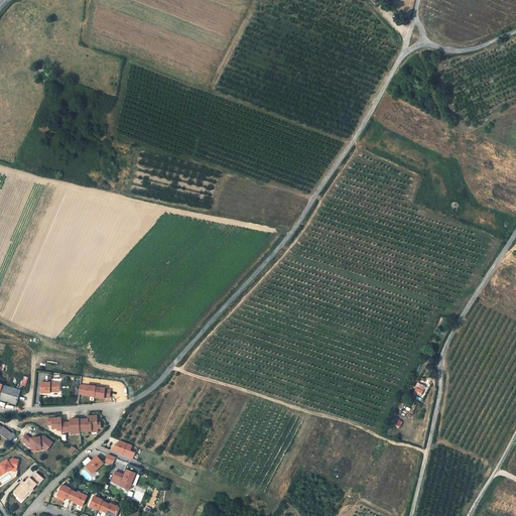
[(249,351),(244,355),(248,360),(253,356),(249,351)]
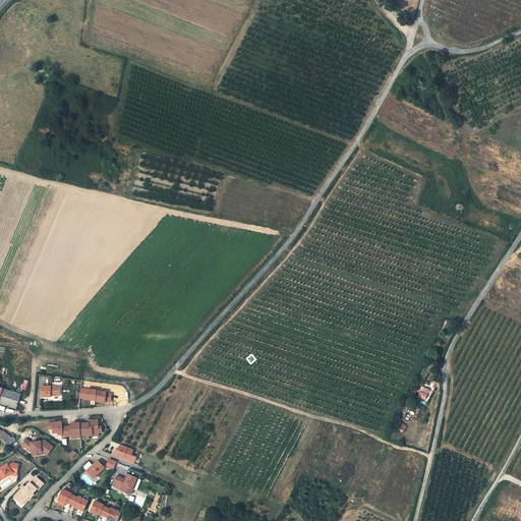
[(60,385),(42,386),(42,396),(51,396),(51,395),(60,395),(60,385)]
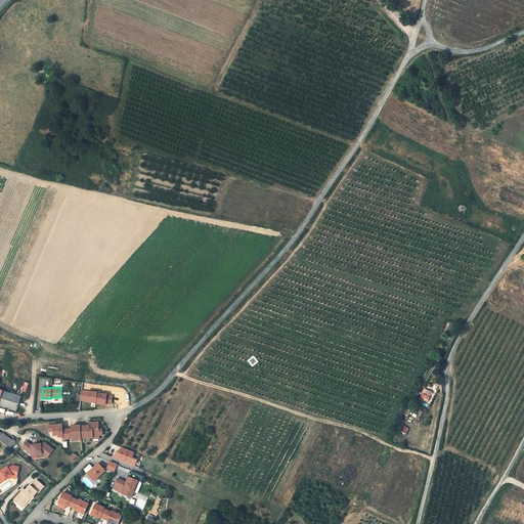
[(2,390),(0,389),(0,405),(15,411),(20,397),(2,390)]
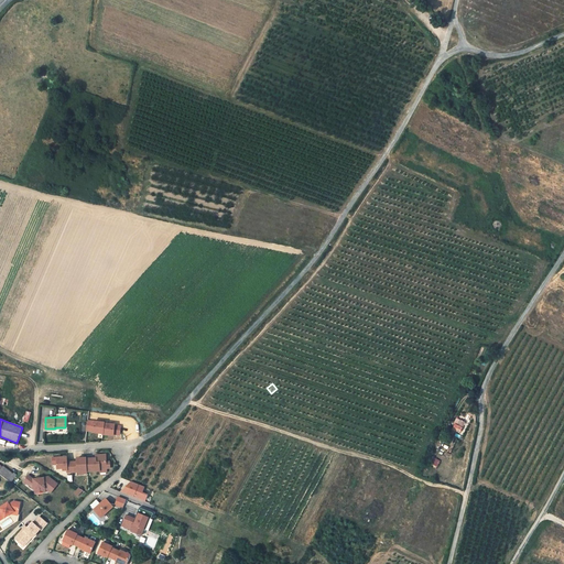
[(461,420),(457,425),(455,424),(453,429),(458,432),(464,421),(461,420)]
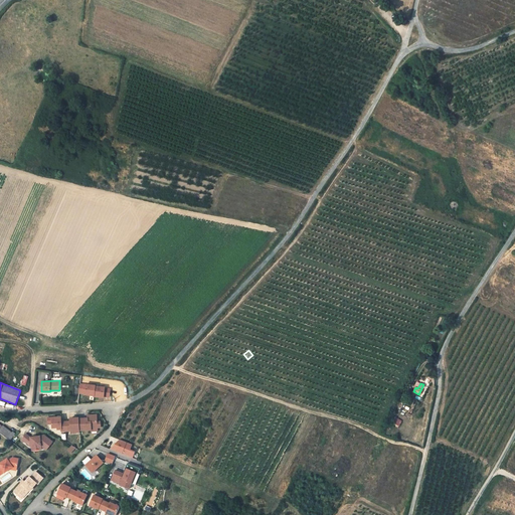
[(105,387),(95,386),(95,385),(80,384),(79,394),(94,395),(93,396),(104,397),(104,396),(109,397),(110,388),(105,388),(105,387)]
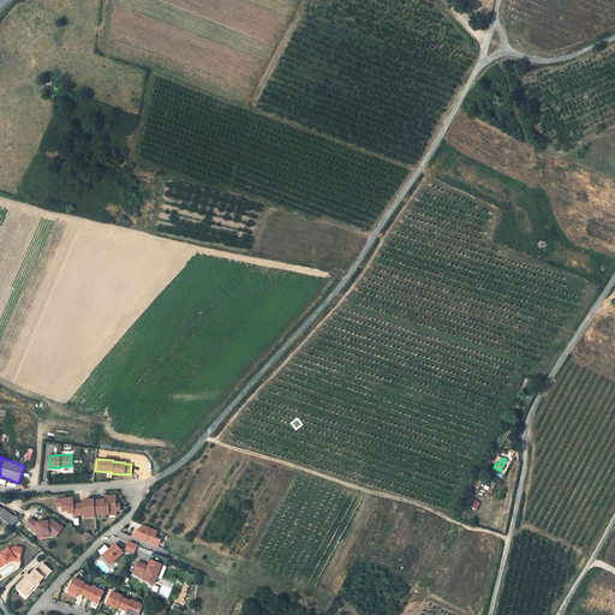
[(95,500),(94,500),(95,514),(95,513),(109,513),(108,509),(120,509),(119,502),(115,502),(115,495),(107,495),(107,499),(105,499),(95,500)]
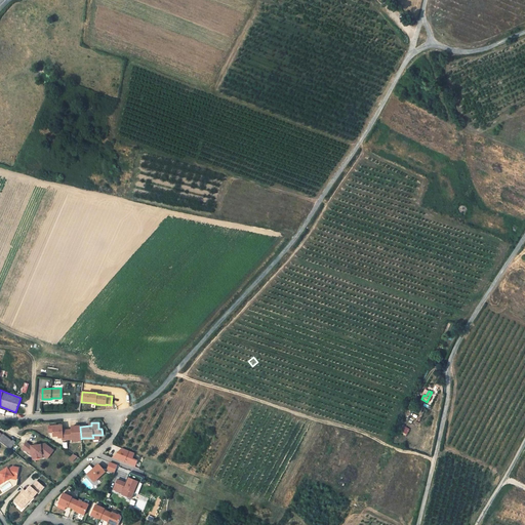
[(62,426),(48,427),(49,433),(53,432),(53,436),(58,436),(58,438),(63,438),(63,440),(67,440),(67,430),(63,430),(62,426)]
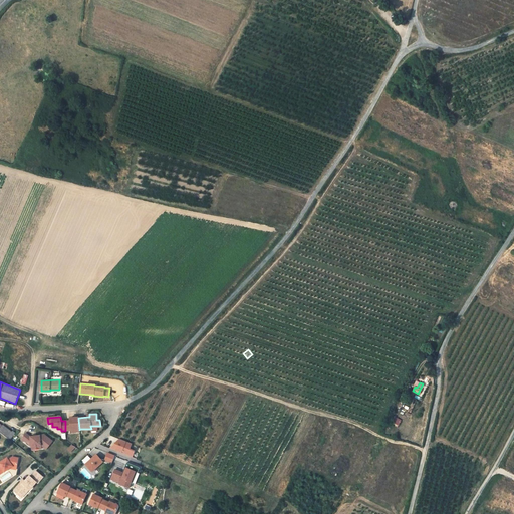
[(70,421),(65,421),(65,431),(70,431),(79,430),(78,418),(70,418),(70,421)]
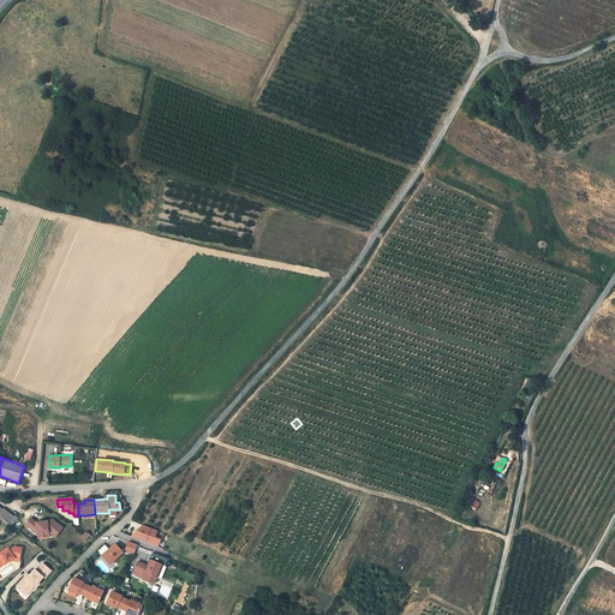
[(0,506),(0,515),(11,525),(18,517),(15,514),(13,515),(3,507),(1,508),(0,506)]
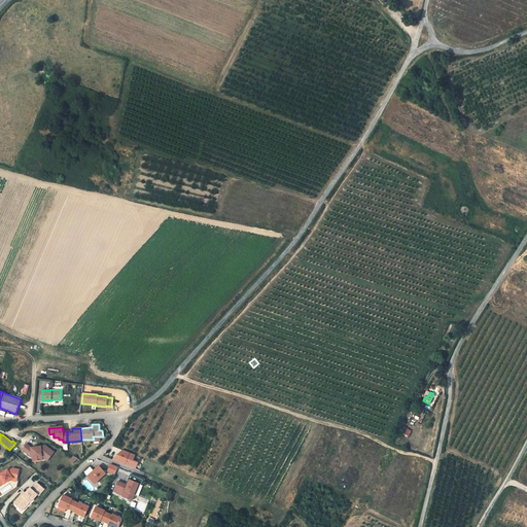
[(25,452),(33,457),(42,456),(47,460),(55,452),(45,445),(40,446),(40,447),(37,447),(34,448),(31,448),(27,445),(22,450),(25,452)]
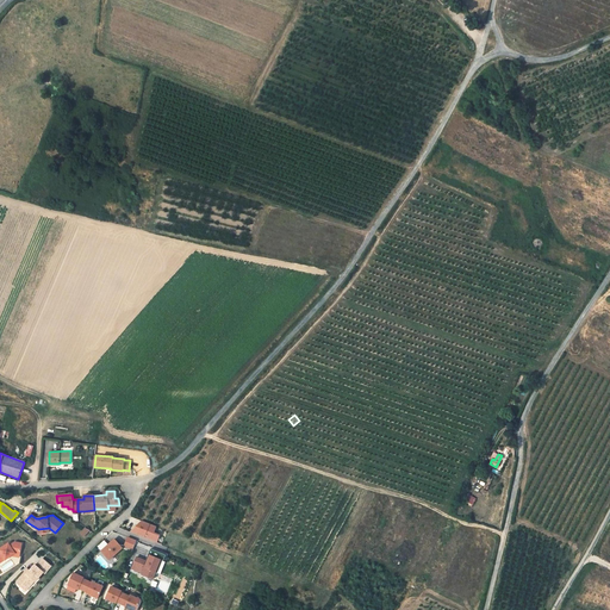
[(139,520),(136,522),(153,529),(154,526),(139,520)]
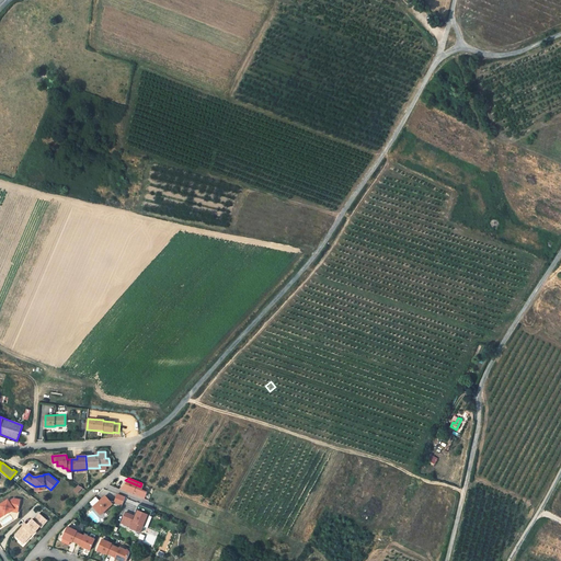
[(125,480),(118,488),(141,497),(145,491),(139,489),(140,487),(125,480)]
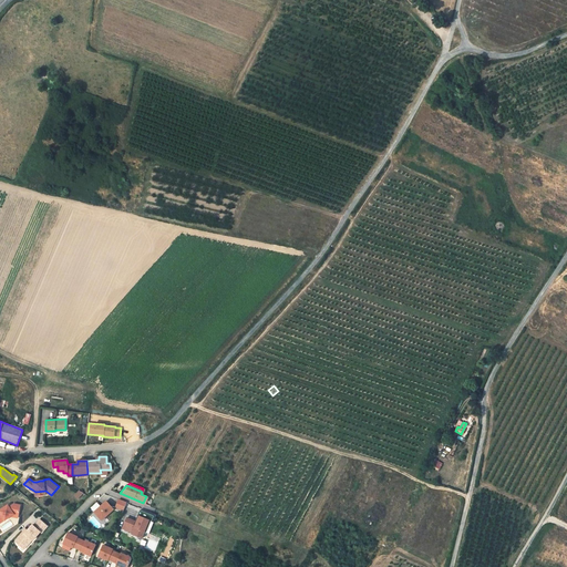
[(126,503),(119,500),(115,508),(123,511),(126,503)]
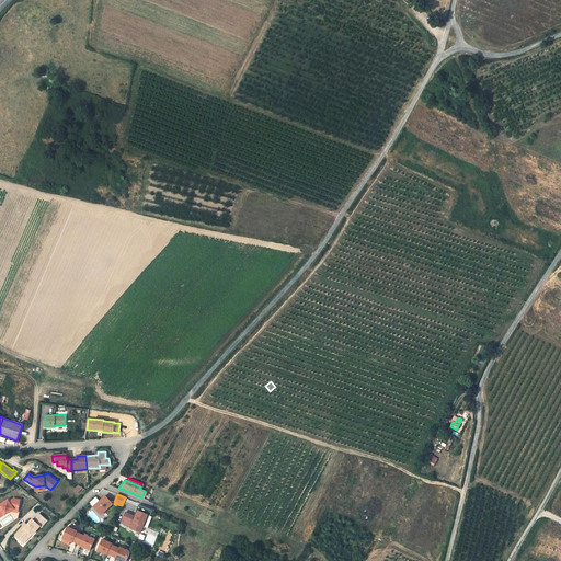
[(105,495),(93,507),(101,515),(113,504),(105,495)]
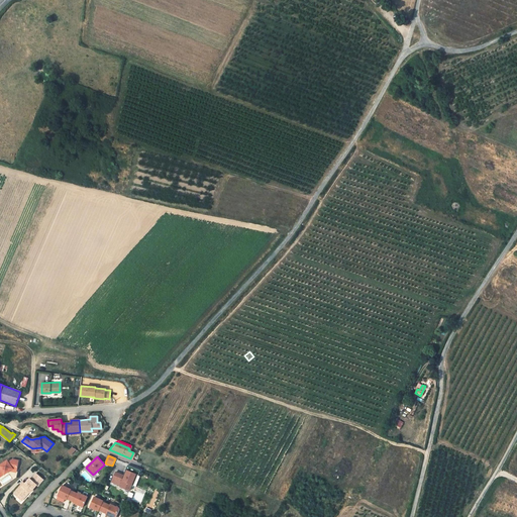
[(0,477),(4,475),(10,471),(12,470),(16,470),(18,460),(12,459),(8,462),(7,460),(0,464),(0,477)]
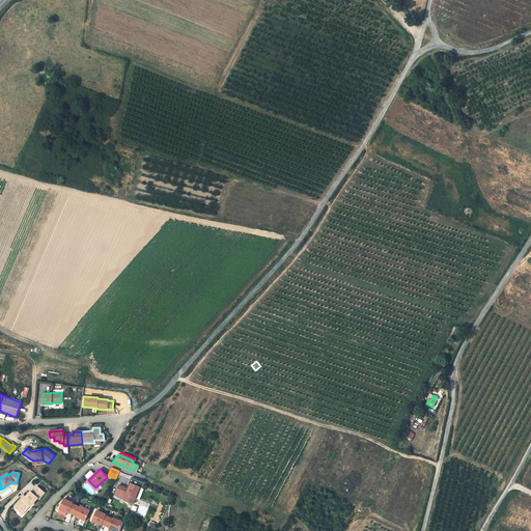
[(119,483),(115,494),(123,497),(122,498),(132,501),(138,484),(140,485),(142,480),(131,476),(128,483),(130,484),(129,487),(119,483)]
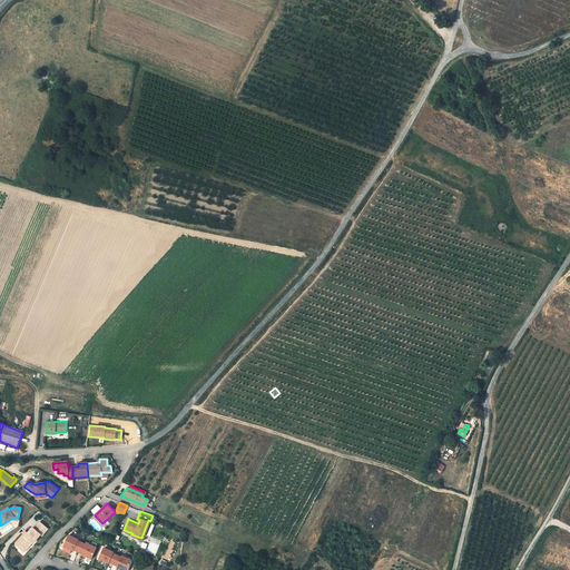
[(48,529),(40,522),(35,529),(33,528),(27,534),(26,536),(23,534),(18,541),(19,541),(17,544),(20,548),(25,543),(26,544),(27,544),(29,547),(32,542),(33,543),(40,534),(41,536),(48,529)]
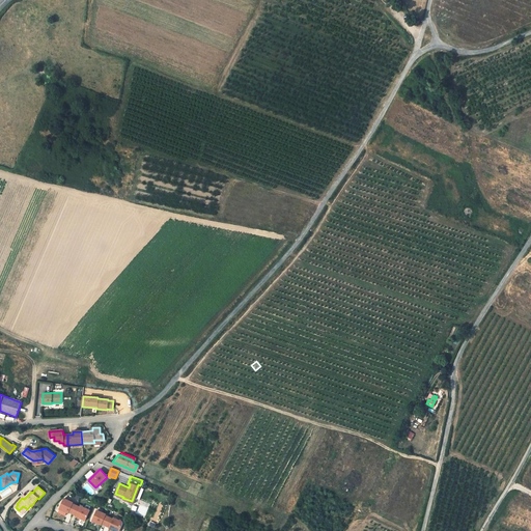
[(73,502),(63,498),(59,508),(68,511),(68,510),(73,512),(76,504),(73,502)]
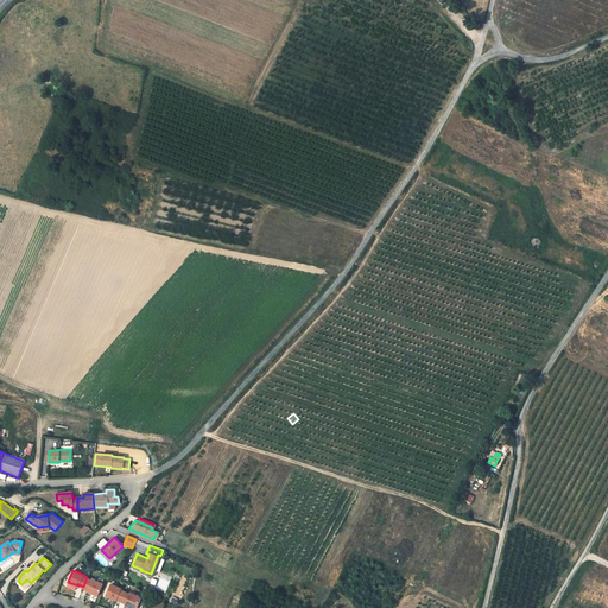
[(92,580),(87,577),(83,587),(88,589),(87,590),(97,595),(102,583),(93,578),(92,580)]
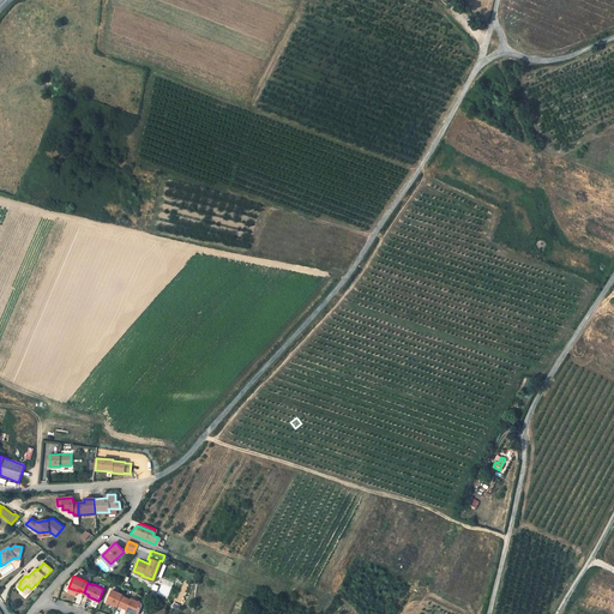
[(122,594),(112,589),(107,601),(116,606),(118,605),(121,607),(126,597),(121,595),(122,594)]
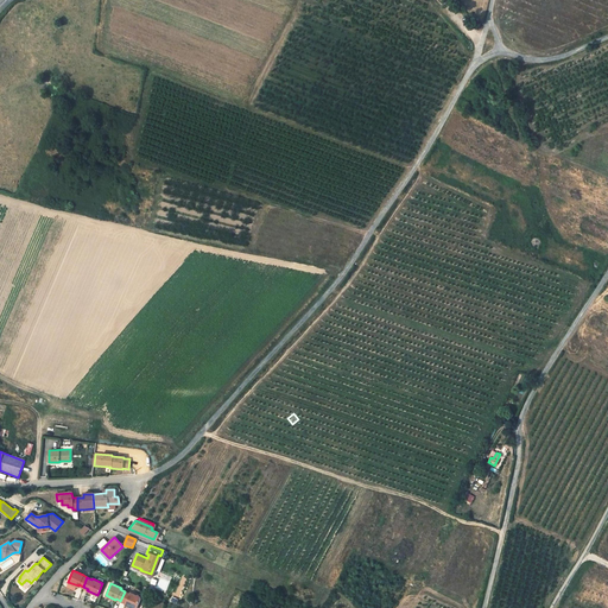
[(130,593),(125,591),(120,601),(125,602),(125,603),(133,607),(134,607),(140,596),(130,591),(130,593)]
